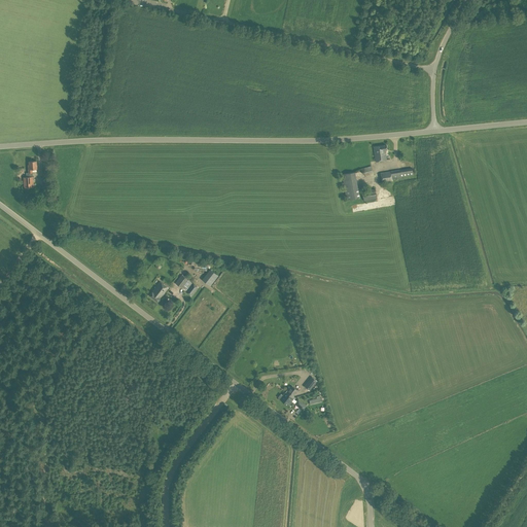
[(376,162),(386,160),(385,150),(387,150),(386,145),(373,147),(376,162)]
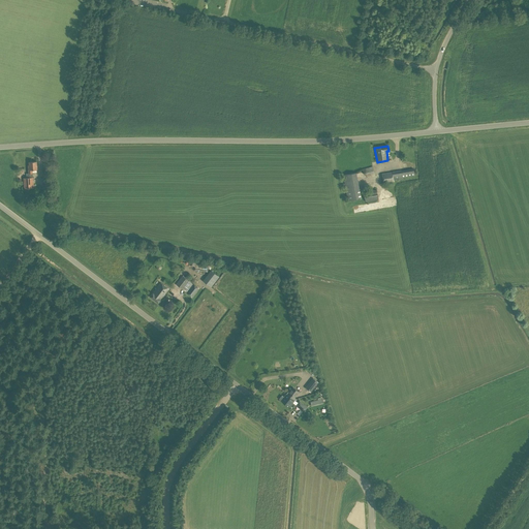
[(32,177),(32,174),(32,170),(37,169),(36,161),(29,162),(29,165),(28,165),(29,174),(27,174),(27,178),(24,178),(24,189),(33,188),(33,177),(32,177)]
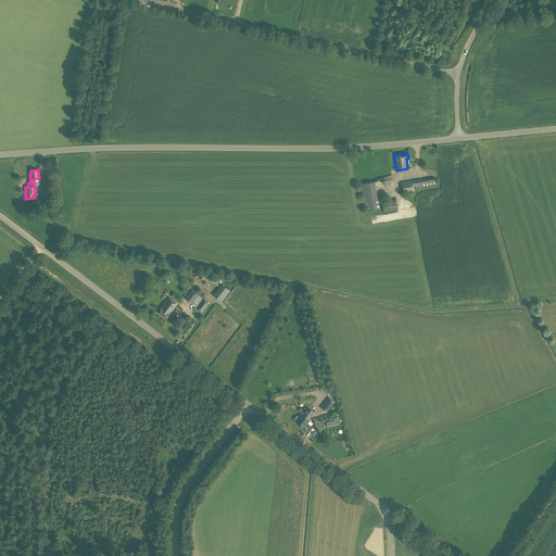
[(403,192),(414,191),(414,189),(422,188),(422,187),(436,185),(434,177),(401,182),(403,192)]
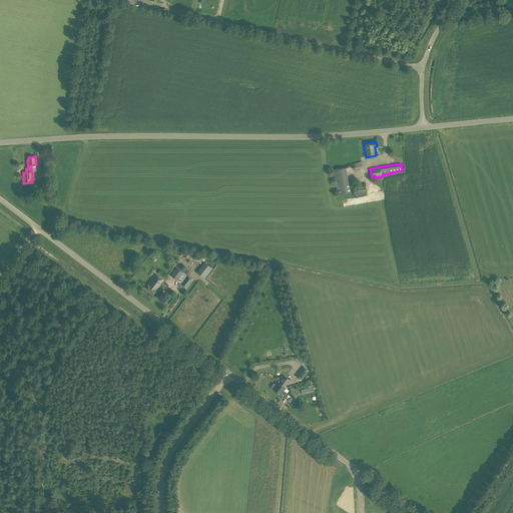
[(337,195),(350,192),(346,167),(333,169),(337,195)]
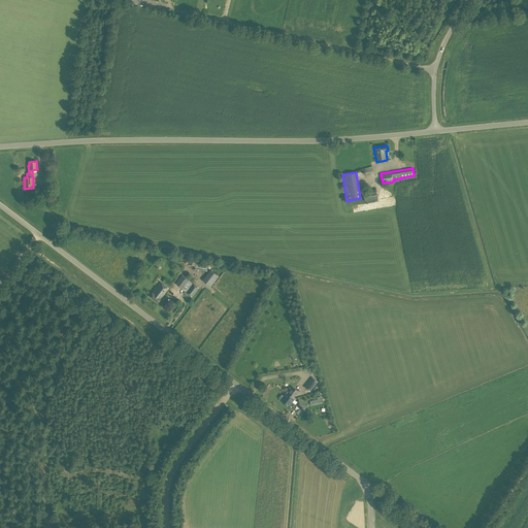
[(364,202),(377,199),(375,190),(363,192),(364,202)]
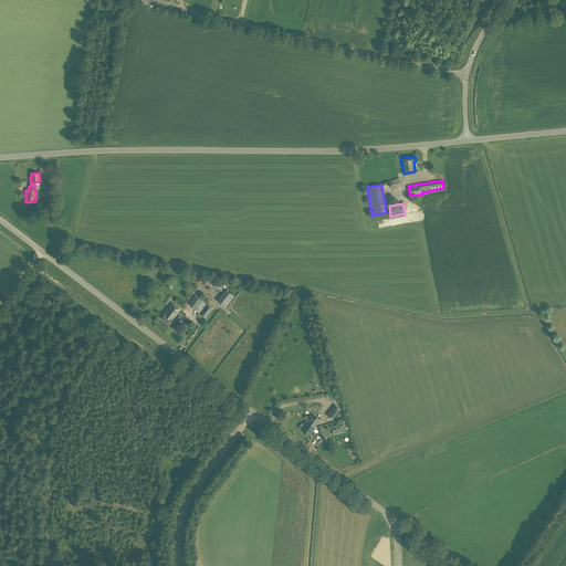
[(228,306),(237,296),(229,289),(220,300),(228,306)]
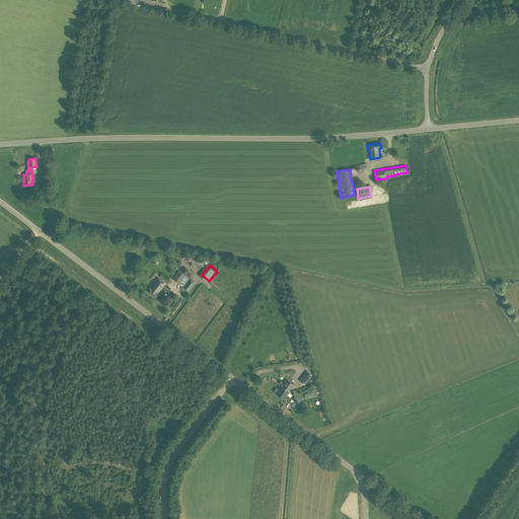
[(178,284),(186,276),(179,271),(172,279),(178,284)]
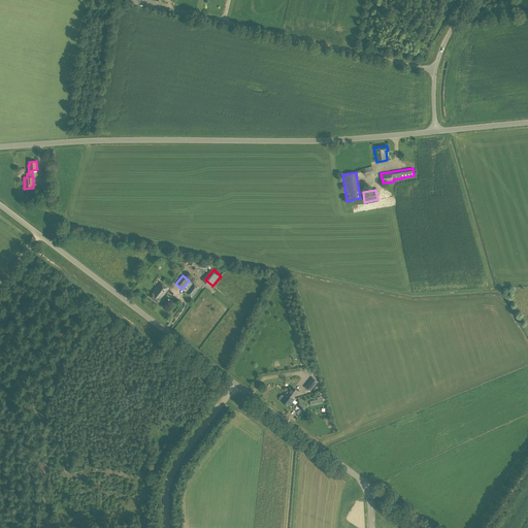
[(158,302),(168,289),(160,282),(150,296),(158,302)]
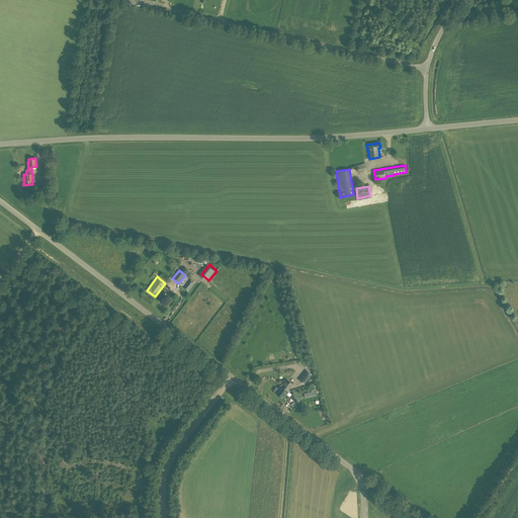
[(188,291),(195,282),(189,277),(182,286),(188,291)]
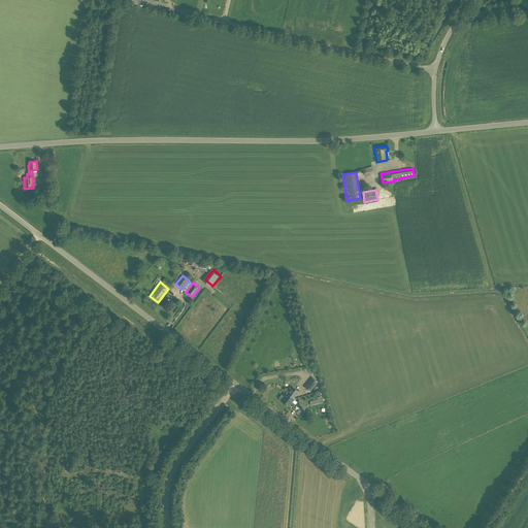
[(310,391),(318,382),(312,377),(304,387),(310,391)]
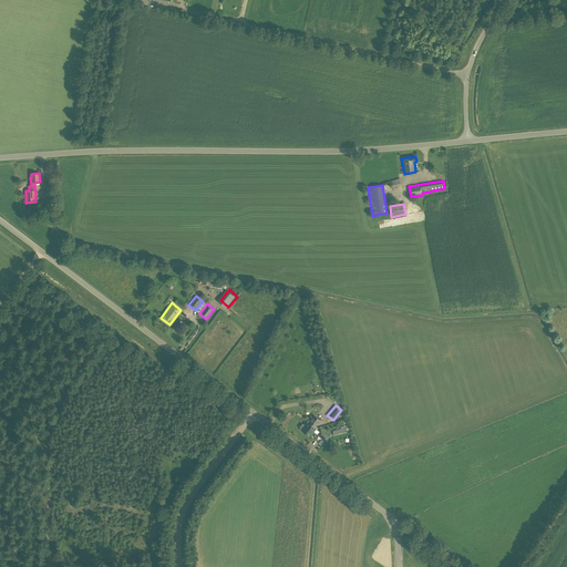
[(305,425),(302,424),(299,428),(302,430),(308,435),(309,435),(310,436),(315,432),(313,431),(315,429),(313,428),(307,422),(305,425)]
